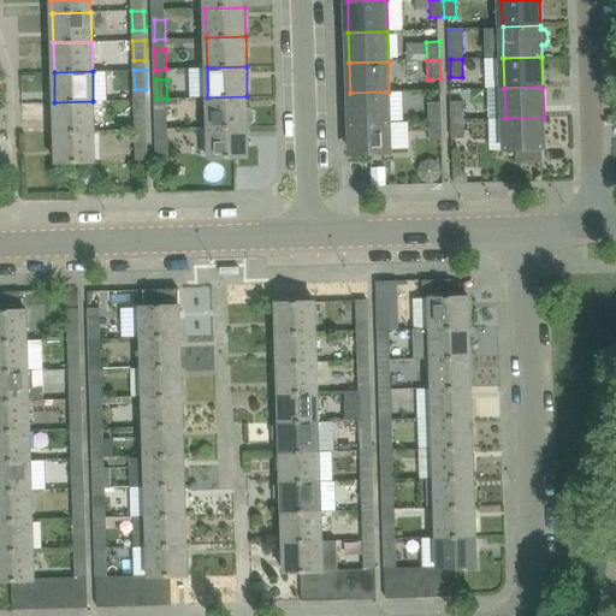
[(390,122),(389,92),(350,93),(351,123),(390,122)]
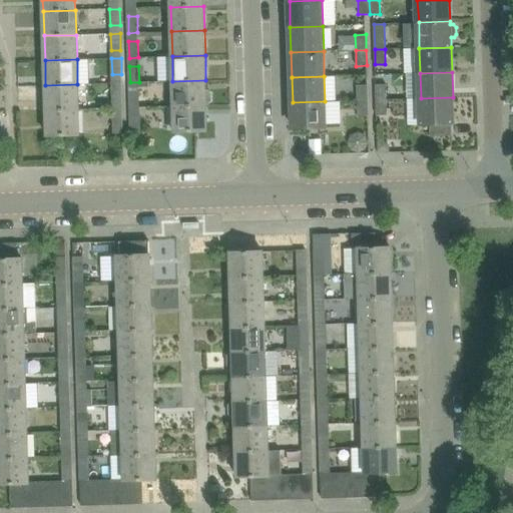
[(208,90),(206,91),(205,80),(172,81),(173,106),(206,105),(206,104),(209,104),(212,101),(211,93),(208,90)]
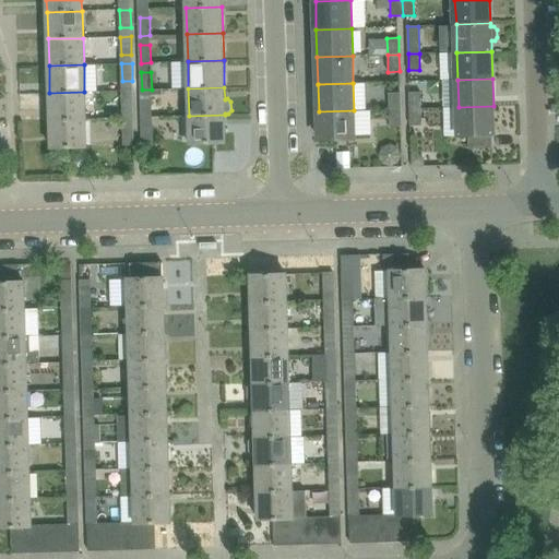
[(132,91),(122,91),(122,108),(133,108),(132,91)]
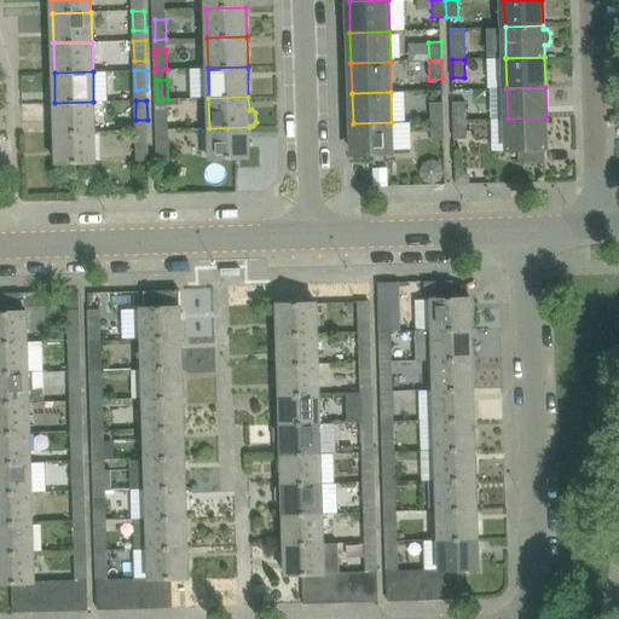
[(94,132),(93,102),(55,103),(56,133),(94,132)]
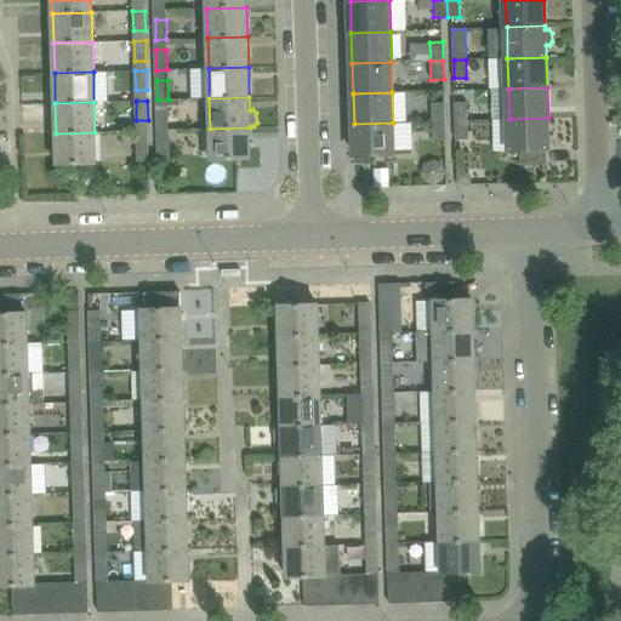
[(446,120),(445,102),(432,103),(433,121),(446,120)]
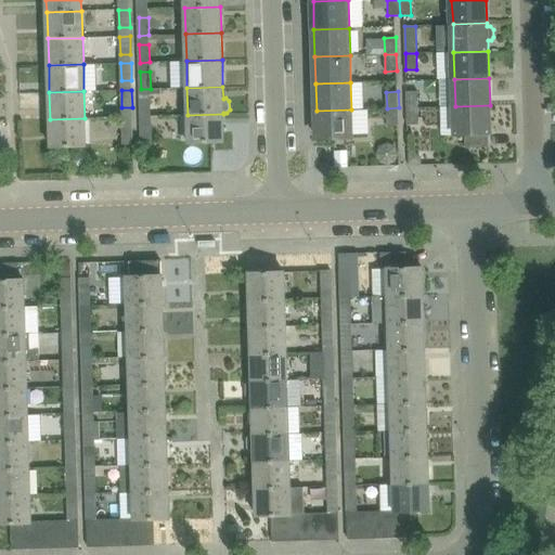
[(420,107),(418,91),(407,91),(408,107),(420,107)]
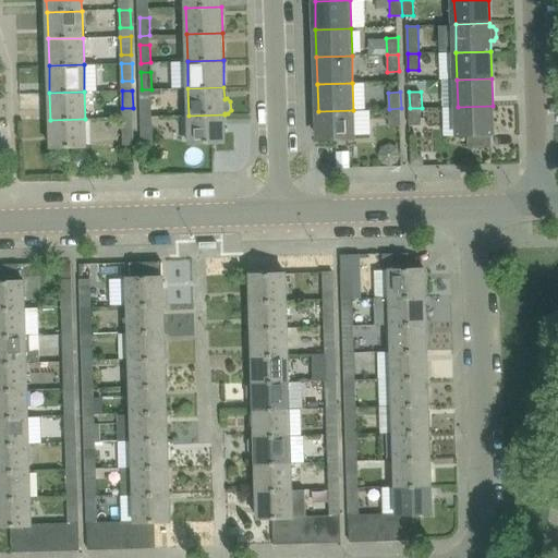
[(152,98),(142,99),(142,117),(152,117),(152,98)]
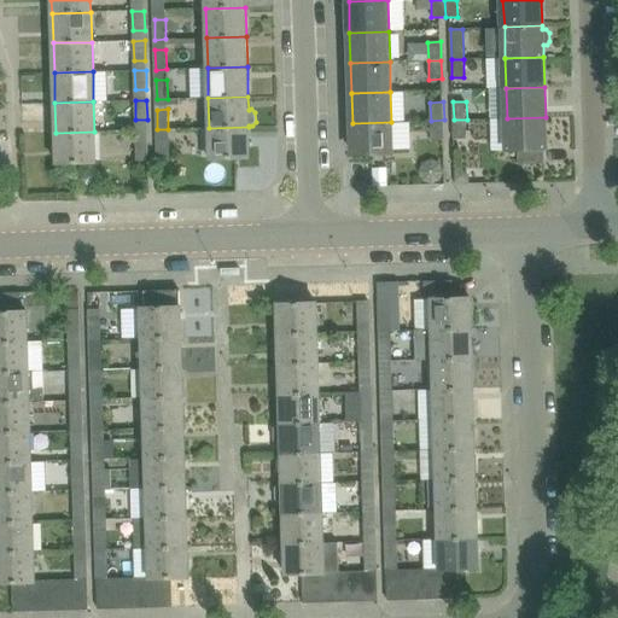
[(547,149),(546,117),(507,118),(508,150),(518,149),(519,164),(546,164),(546,149),(547,149)]
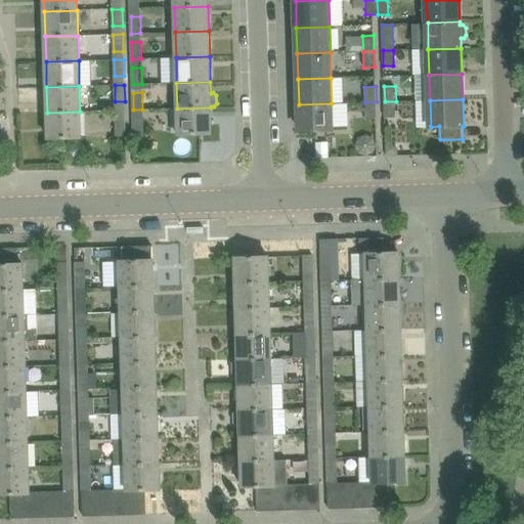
[(378,118),(377,101),(365,102),(366,118),(378,118)]
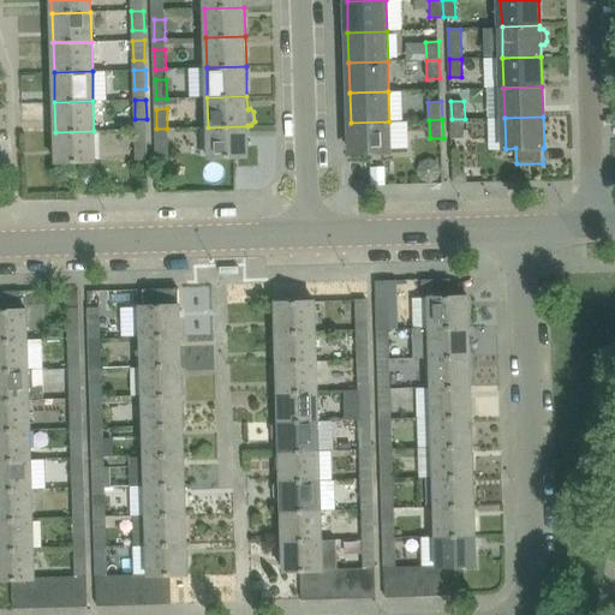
[(465,137),(465,119),(452,119),(452,138),(465,137)]
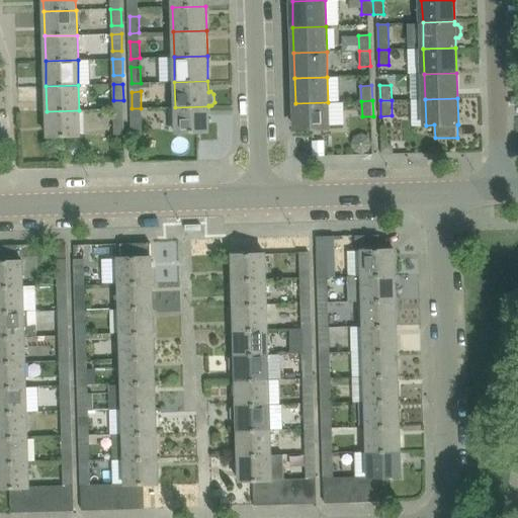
[(329,128),(328,102),(295,103),(296,130),(329,128)]
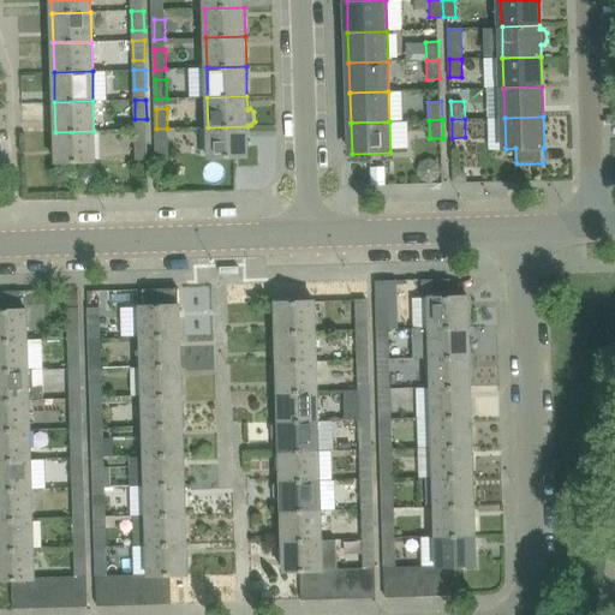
[(249,156),(248,126),(208,127),(209,157),(249,156)]
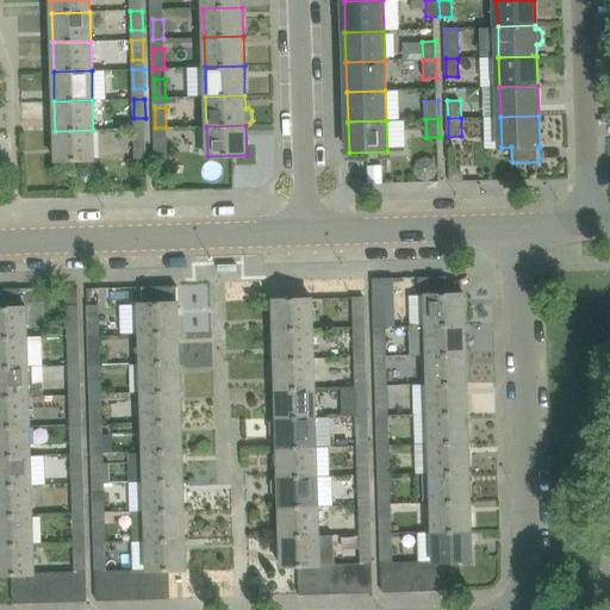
[(145,129),(135,129),(135,148),(145,148),(145,129)]
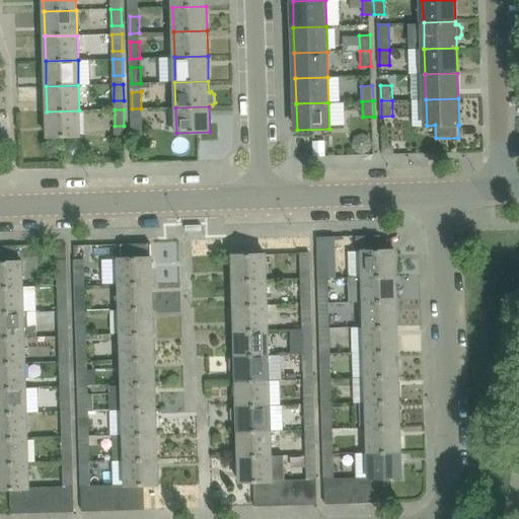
[(80,136),(79,110),(47,112),(48,137),(80,136)]
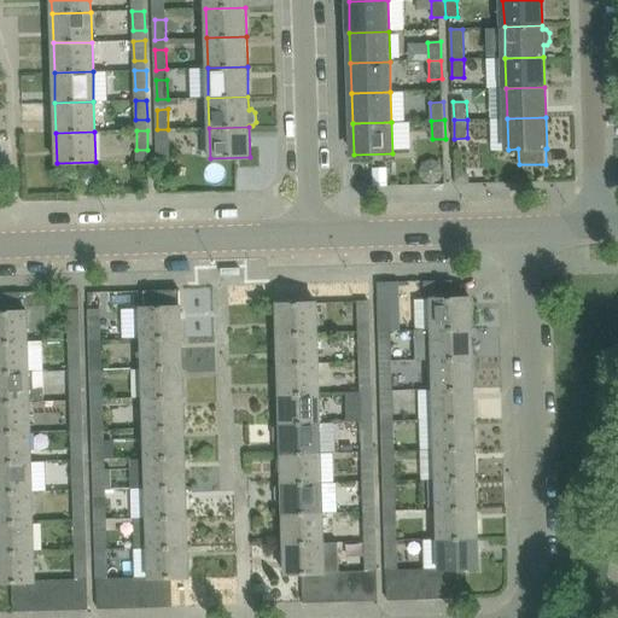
[(169,140),(157,140),(158,161),(169,159),(169,140)]
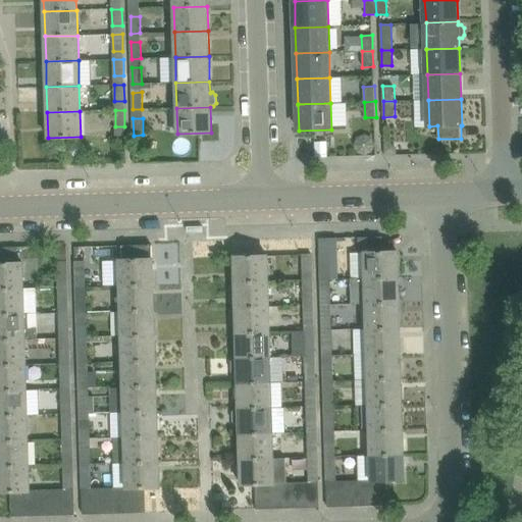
[(356,145),(358,152),(365,155),(372,152),(375,145),(372,138),(365,135),(358,138),(356,145)]
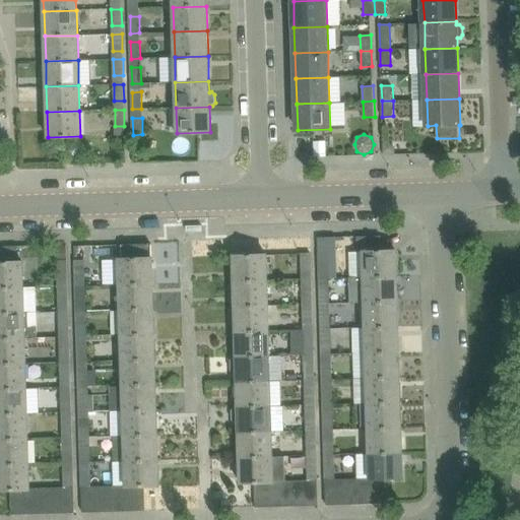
[(389,146),(382,146),(383,158),(395,157),(395,151),(389,146)]
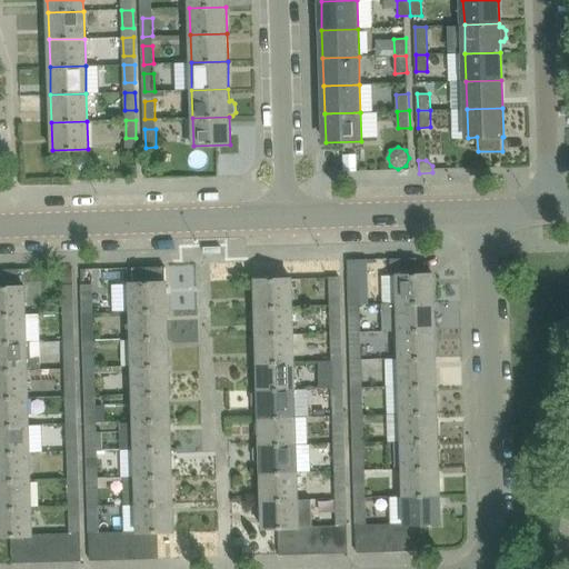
[(433,303),(432,276),(417,276),(417,259),(390,259),(390,277),(397,277),(397,305),(433,303)]
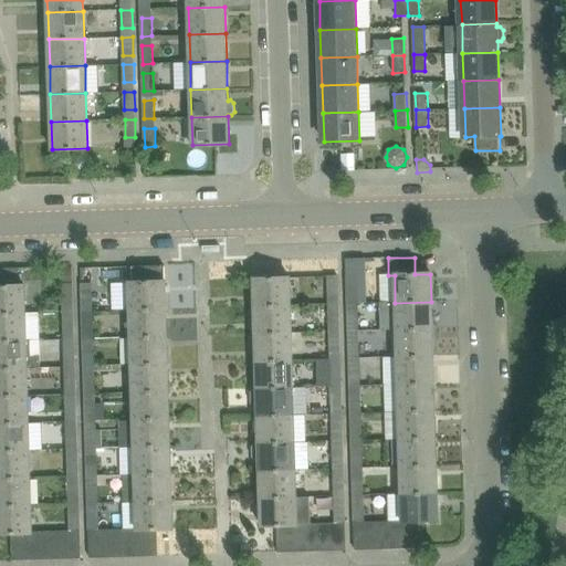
[(133,283),(128,283),(129,311),(166,310),(165,266),(132,268),(133,283)]
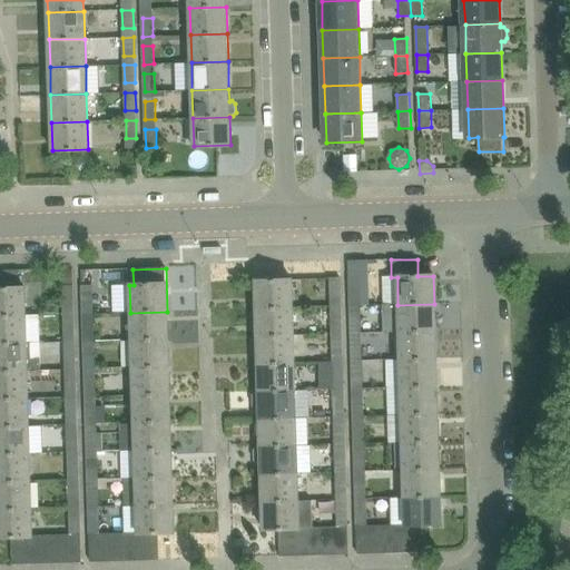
[(342,307),(341,279),(331,279),(331,307),(342,307)]
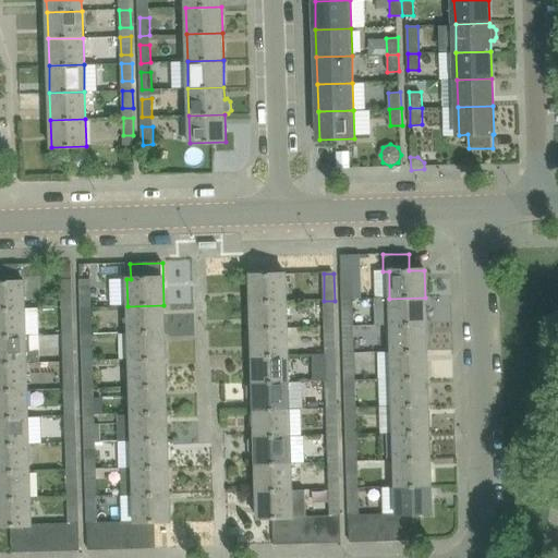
[(286,302),(284,275),(251,276),(251,303),(286,302)]
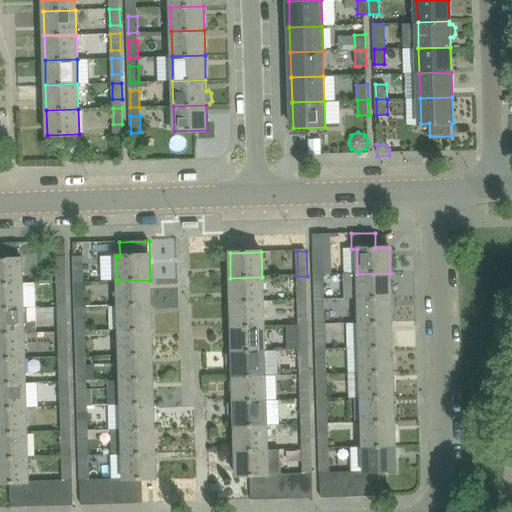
[(57,283),(66,283),(66,256),(56,257),(57,283)]
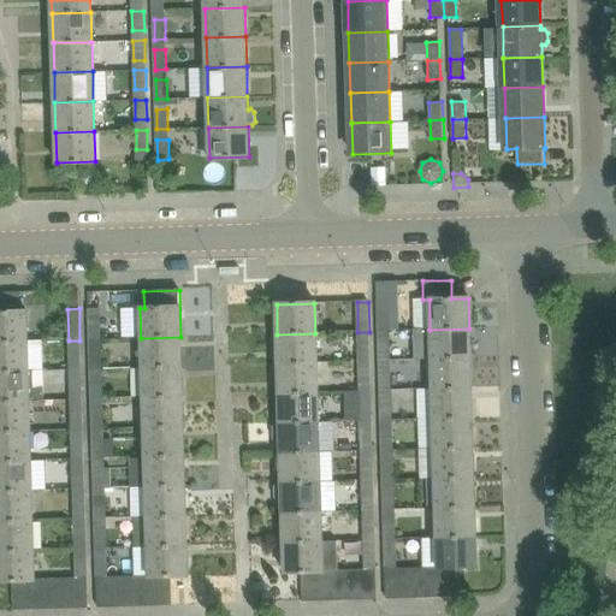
[(389,311),(378,311),(379,331),(390,331),(389,311)]
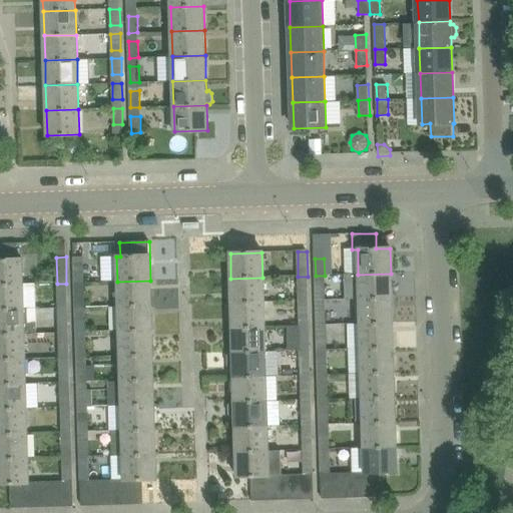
[(0,285),(23,285),(22,260),(0,260),(0,285)]
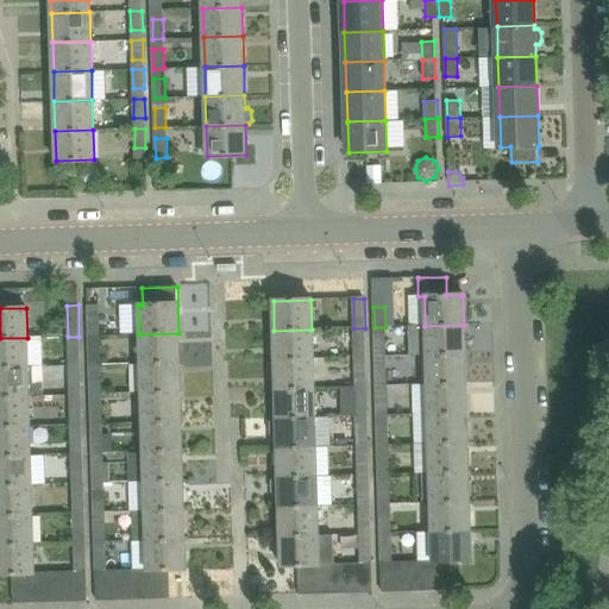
[(100,315),(89,316),(90,336),(101,336),(100,315)]
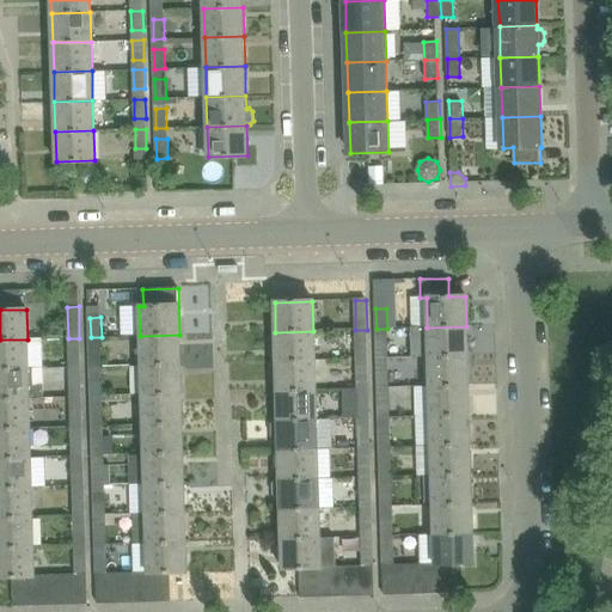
[(467,356),(466,326),(427,328),(411,328),(411,357),(428,357),(467,356)]
